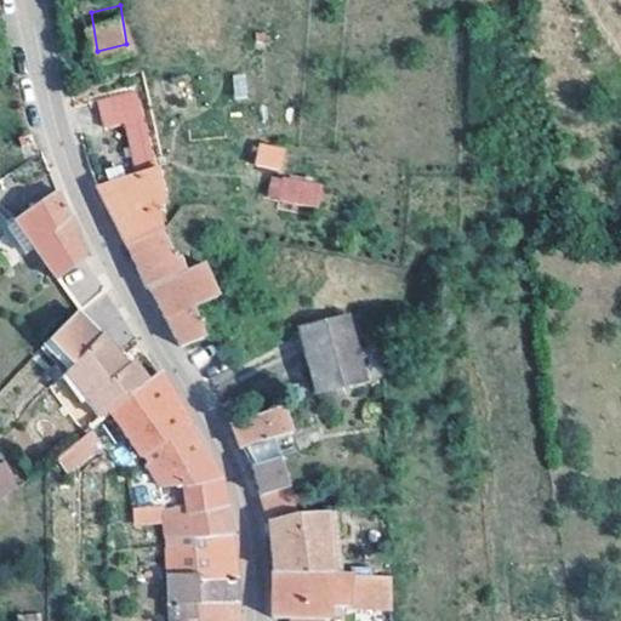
[(231,74),(233,100),(248,98),(246,73),(231,74)]
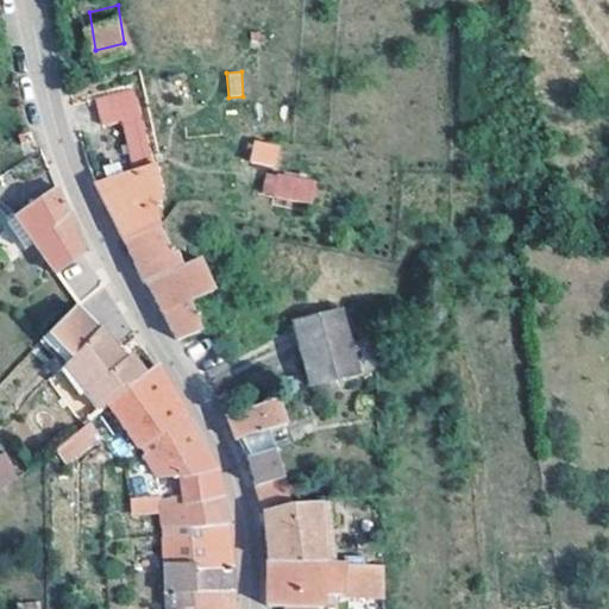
[(159,163),(146,75),(110,83),(113,110),(135,106),(146,167),(159,163)]
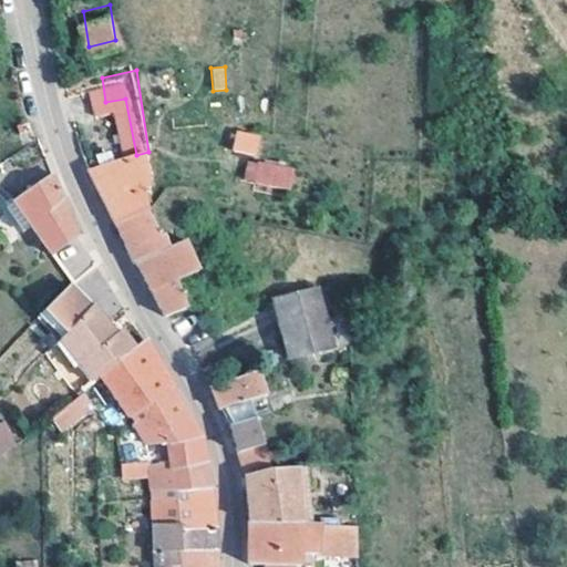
[(234,132),(232,154),(259,156),(261,134),(234,132)]
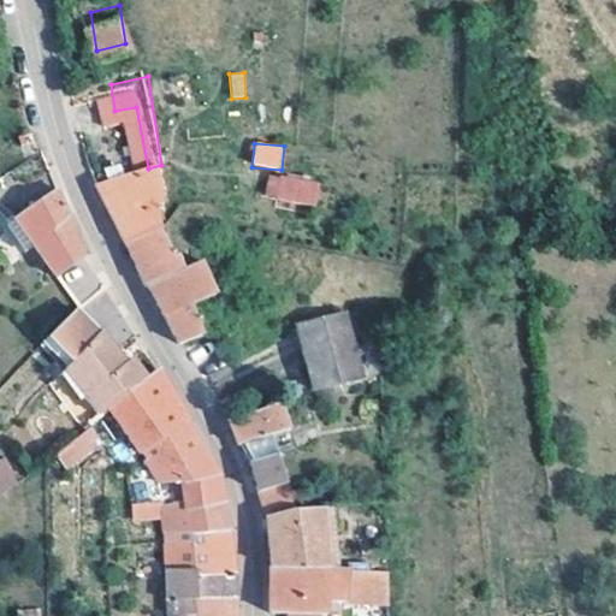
[(284,165),(279,189),(314,196),(319,171),(284,165)]
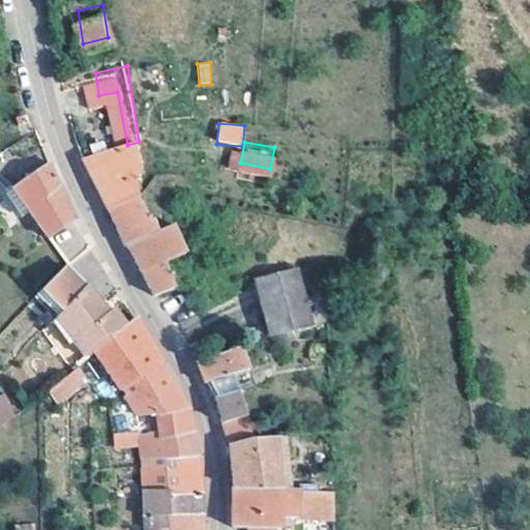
[(141,199),(137,176),(141,176),(138,144),(84,160),(94,180),(108,208),(141,199)]
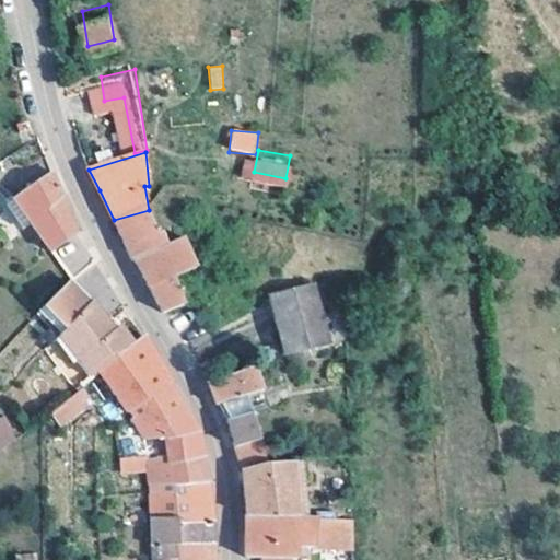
[(50,249),(78,235),(61,194),(53,171),(14,198),(31,222),(50,249)]
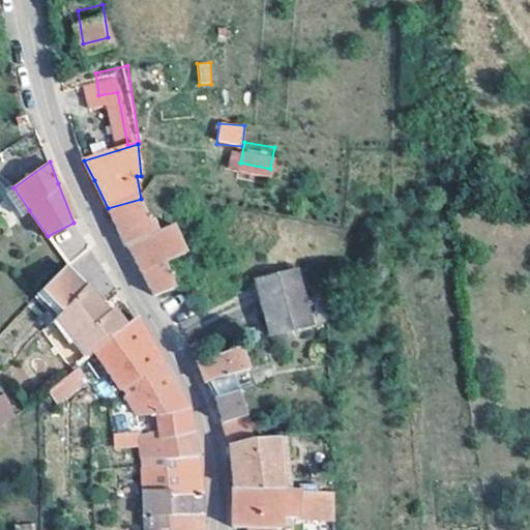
[(13,187),(4,194),(21,216),(29,210),(13,187)]
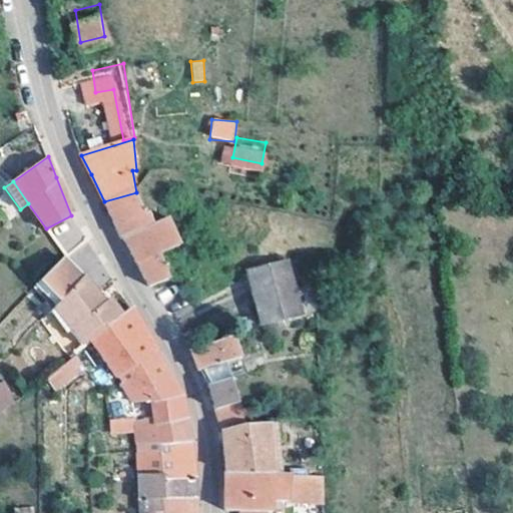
[(109,212),(120,237),(123,235),(153,225),(149,213),(141,214),(136,192),(104,201),(109,212)]
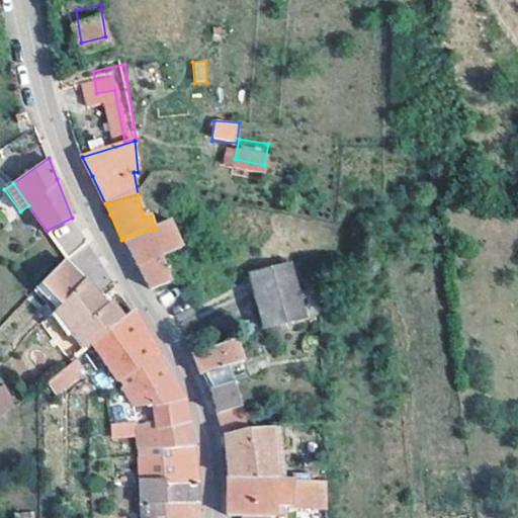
[(86,243),(73,221),(51,234),(63,256),(86,243)]
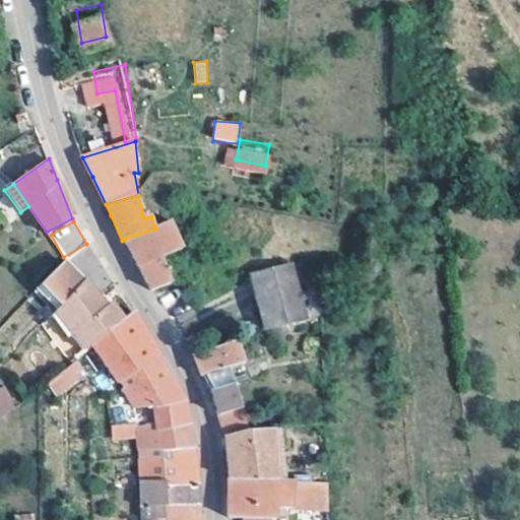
[(177,239),(173,223),(155,229),(125,239),(136,261),(151,288),(172,282),(165,257),(161,249),(179,248),(177,239)]
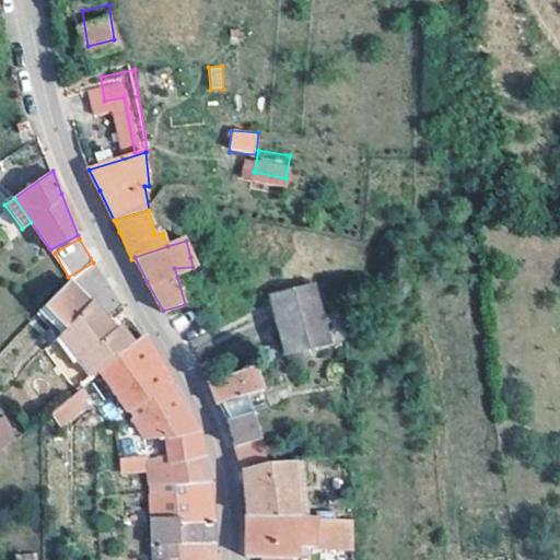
[(197,268),(195,256),(190,257),(193,267),(174,268),(177,277),(183,277),(182,272),(198,272),(197,268)]
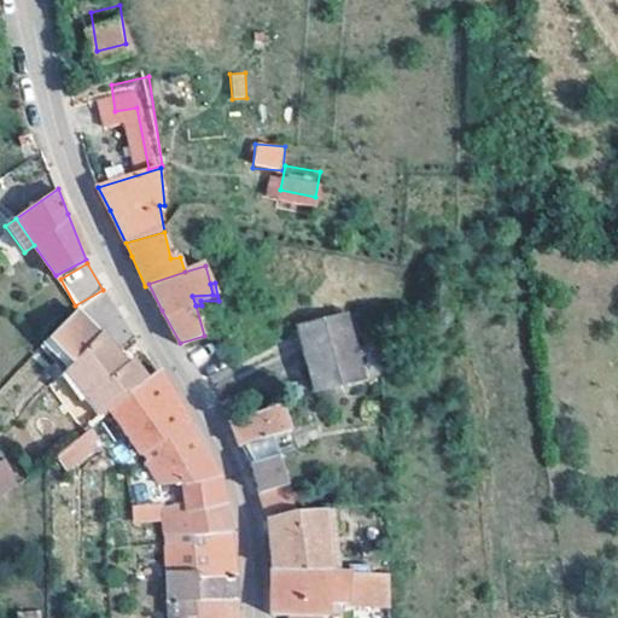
[(46,338),(48,336),(75,313),(73,310),(42,334),(46,338)]
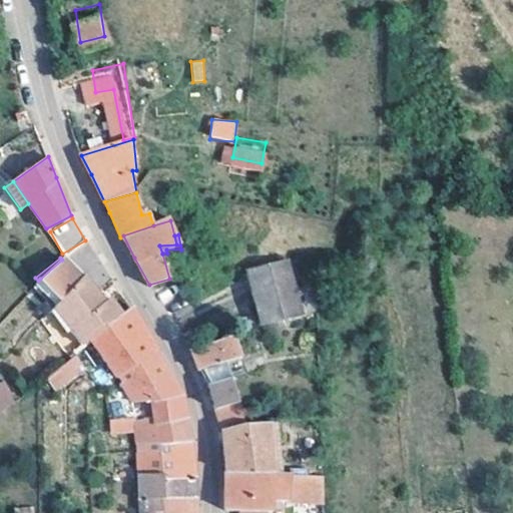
[(62,260),(40,279),(38,281),(56,301),(63,294),(79,278),(62,260)]
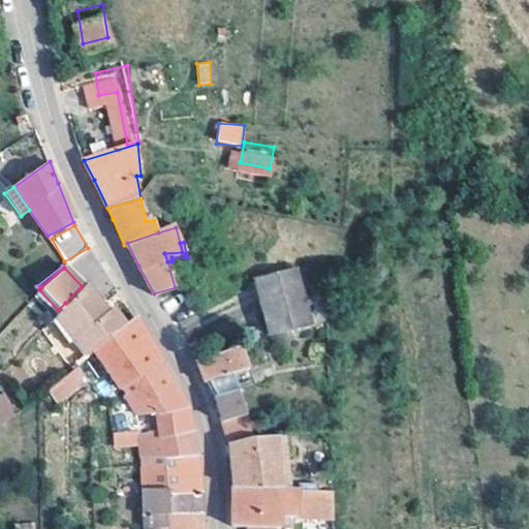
[(270,336),(311,325),(299,270),(256,280),(270,336)]
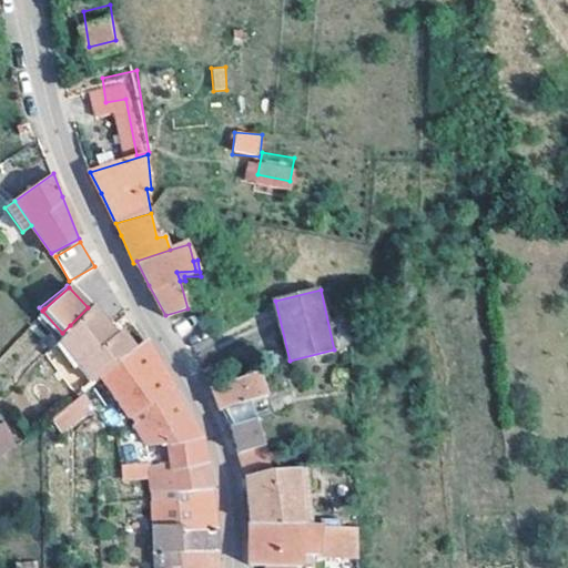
[(115,334),(92,305),(88,307),(70,325),(62,333),(59,335),(80,365),(92,383),(133,348),(120,331),(115,334)]
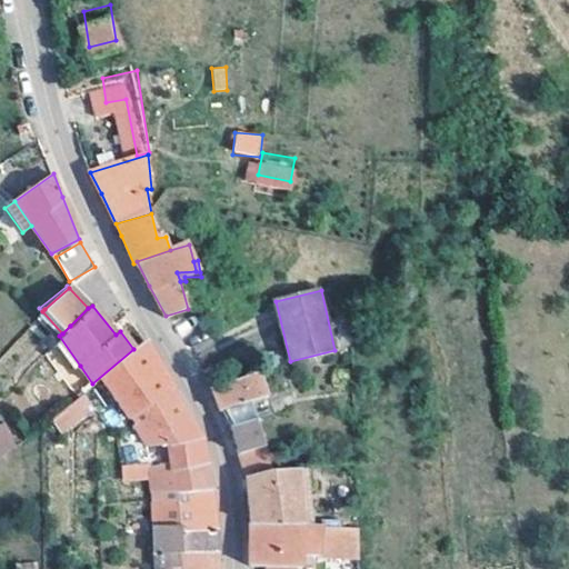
[(39,316),(37,318),(55,339),(59,336),(62,333),(42,311),(39,316)]
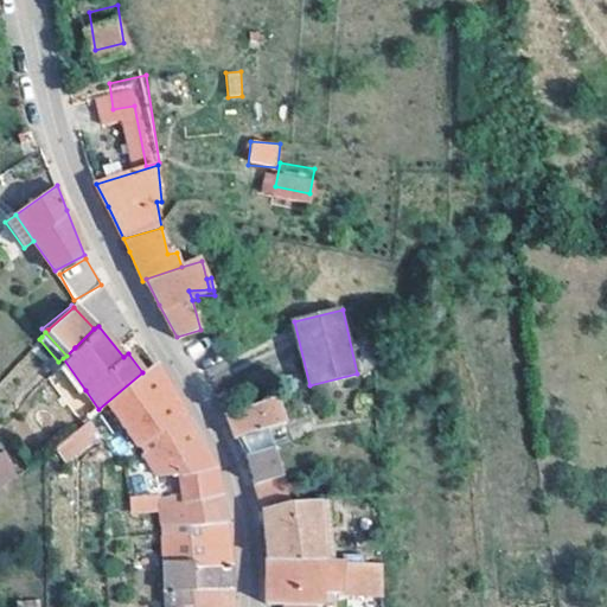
[(77,396),(85,390),(63,358),(58,362),(55,366),(77,396)]
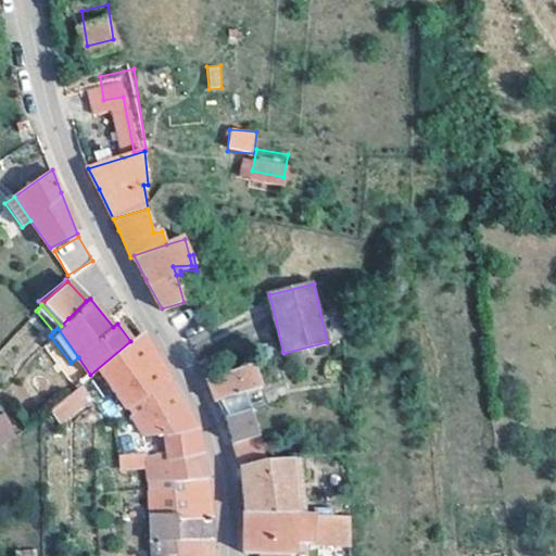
[(116,400),(125,411),(141,401),(141,399),(167,383),(169,382),(154,354),(142,332),(139,336),(130,341),(90,375),(49,409),(61,424),(102,390),(112,403),(116,400)]
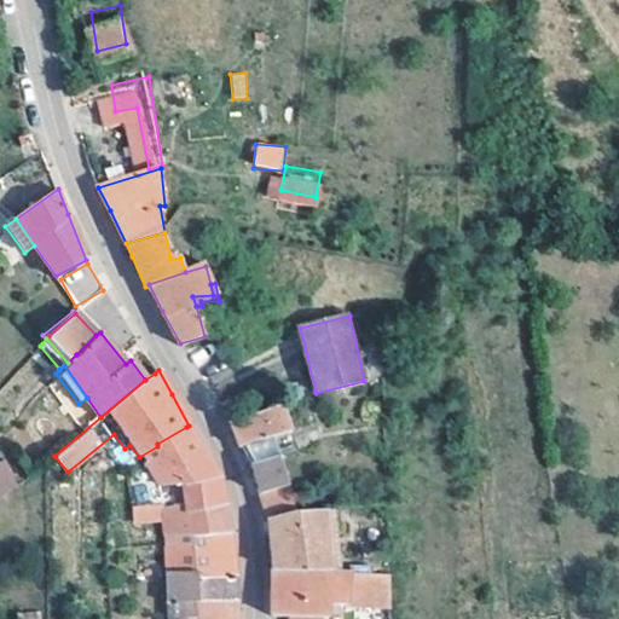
[(243,449),(243,446),(273,438),(291,432),(284,406),(230,417),(235,431),(241,449),(243,449)]
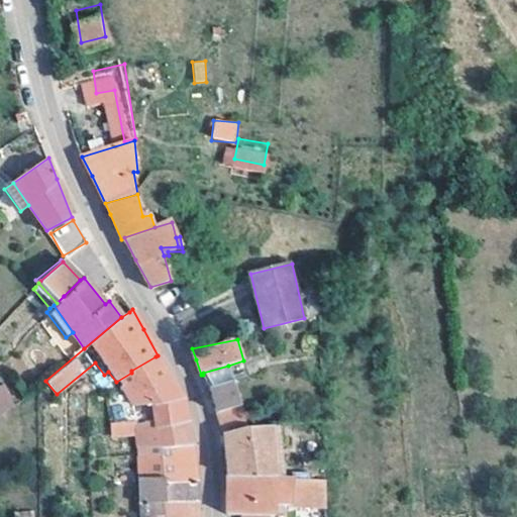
[(156,356),(131,371),(131,373),(152,405),(144,406),(145,424),(154,422),(159,426),(187,421),(181,396),(170,378),(166,376),(156,356)]
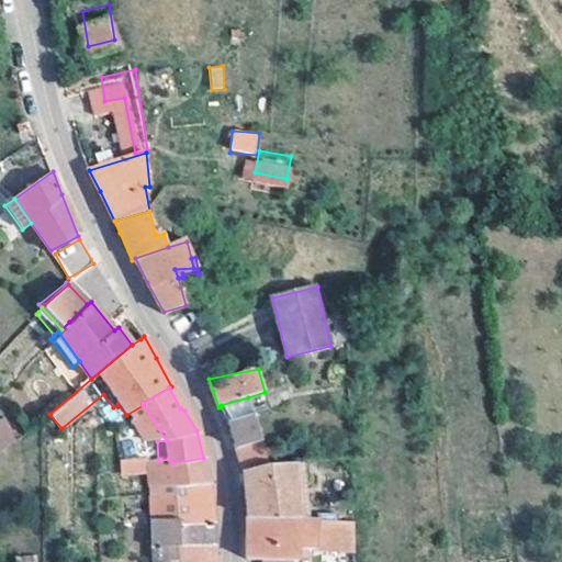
[(270,411),(265,392),(248,397),(256,414),(258,414),(270,411)]
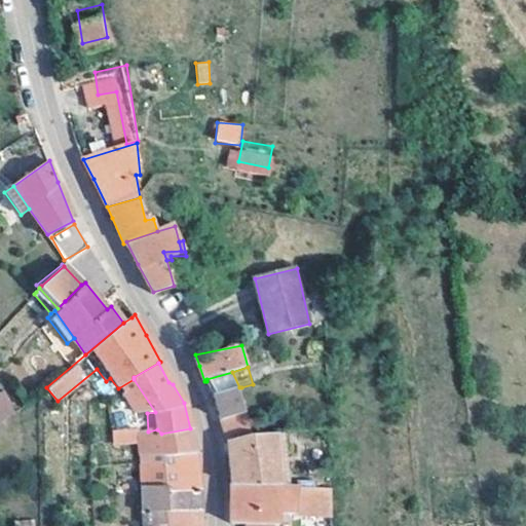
[(232,372),(207,379),(207,381),(215,402),(221,418),(248,414),(241,387),(239,387),(232,372)]
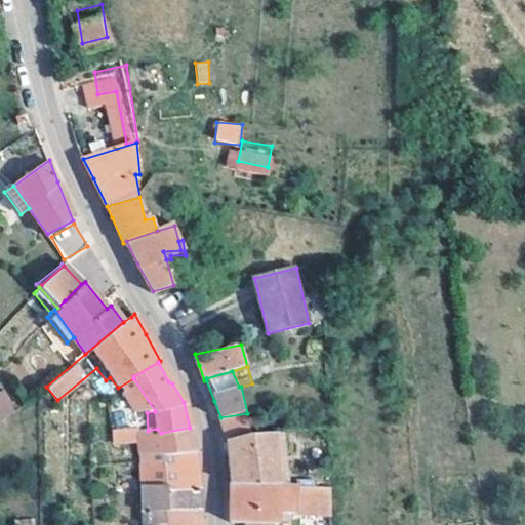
[(0,421),(16,410),(4,390),(0,392),(0,421)]
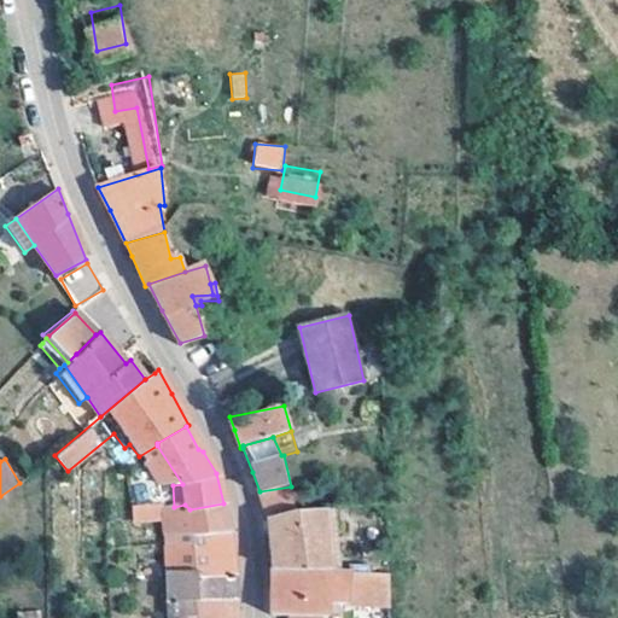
[(268,517),(298,513),(297,511),(291,487),(260,491),(268,517)]
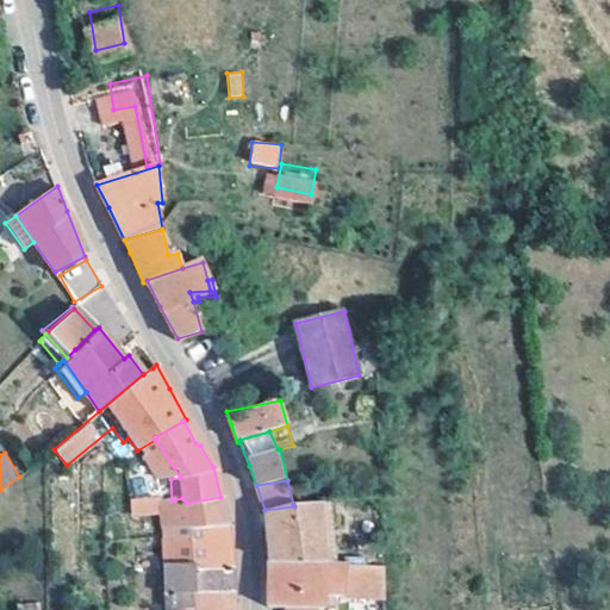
[(162,503),(162,511),(163,530),(225,523),(223,510),(221,497),(187,503),(182,498),(172,500),(162,503)]
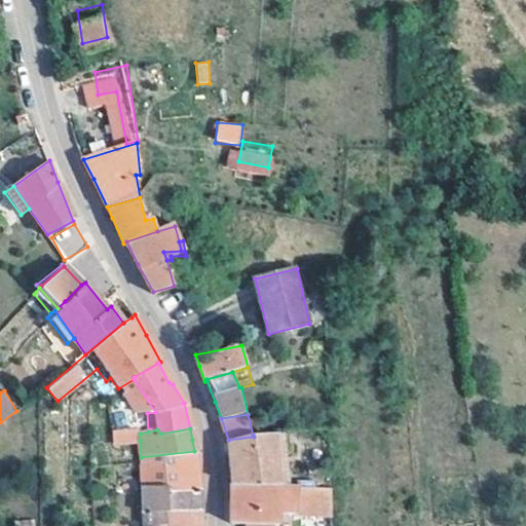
[(92,441),(113,441),(113,429),(91,430),(92,441)]
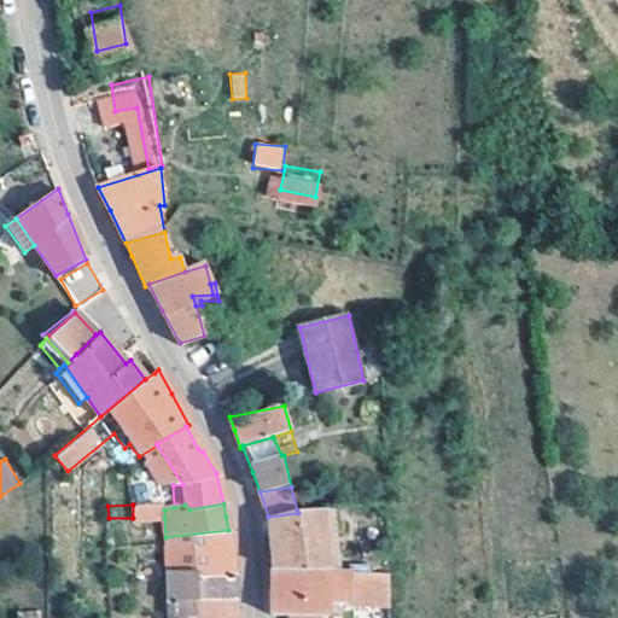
[(133,505),(133,518),(158,518),(159,505),(133,505)]
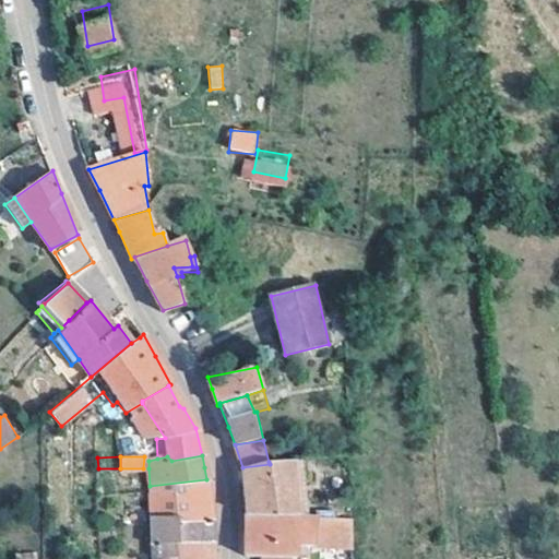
[(298,518),(294,461),(269,462),(270,464),(242,467),(245,491),(247,515),(296,519),(298,518)]
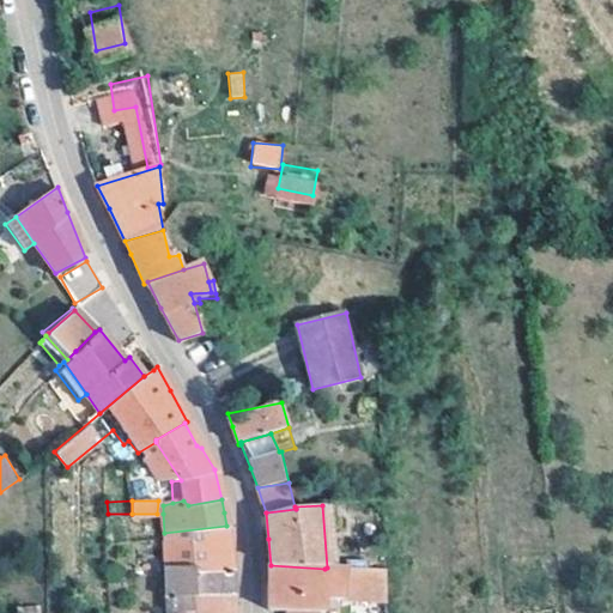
[(228,540),(226,526),(164,533),(164,540),(167,569),(230,570),(228,540)]
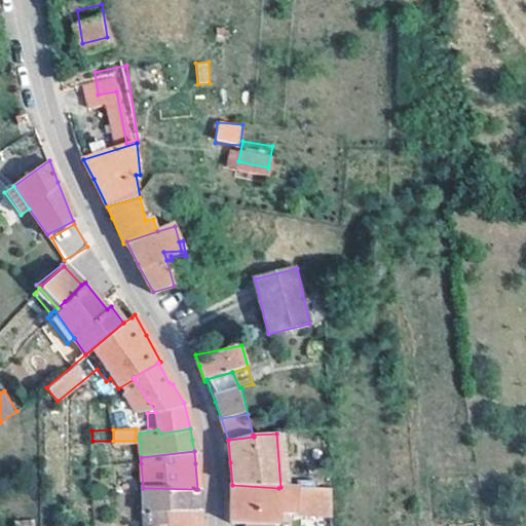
[(280,487),(278,488),(232,485),(231,504),(231,524),(247,524),(278,525),(278,523),(282,523),(283,513),(333,517),(331,490),(280,487)]
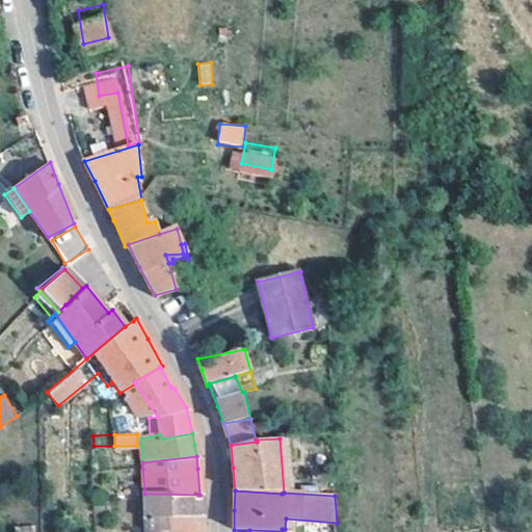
[(201,506),(200,495),(144,494),(143,500),(144,520),(147,520),(147,531),(161,531),(202,520),(201,506)]
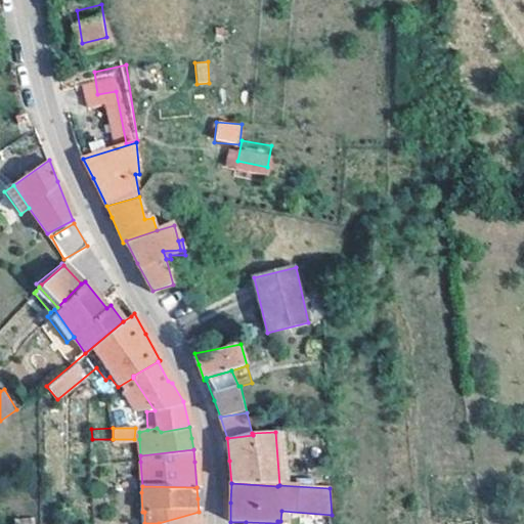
[(198,523),(199,512),(159,523),(198,523)]
